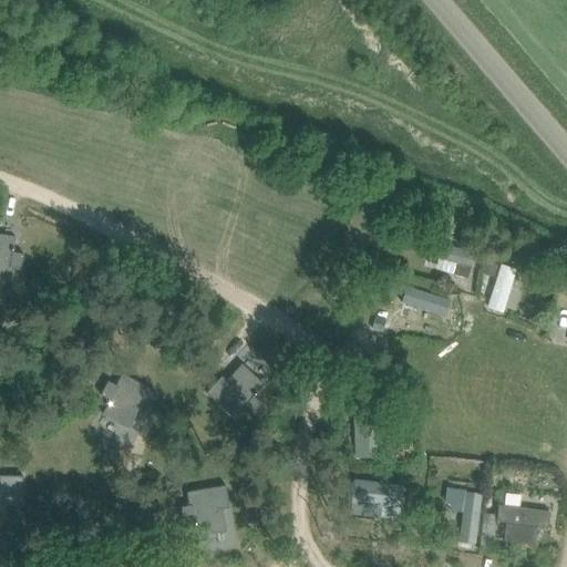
[(0,279),(10,281),(13,266),(10,266),(16,237),(0,234),(0,279)]
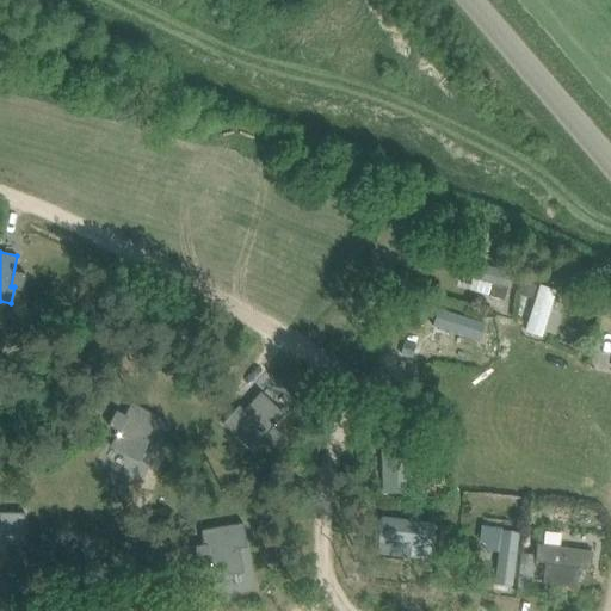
[(437,266),(437,291),(483,294),(485,267),(437,266)]
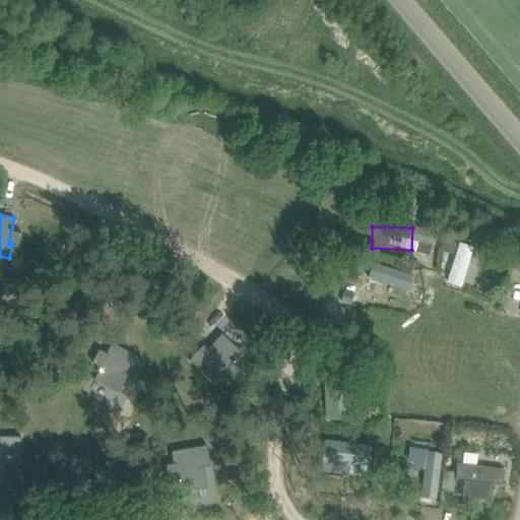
[(466,253),(446,242),(424,284),(444,296),(466,253)]
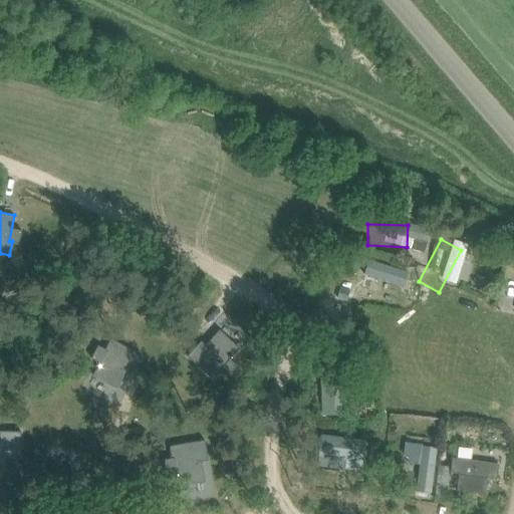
[(513,314),(513,267),(507,267),(502,313),(513,314)]
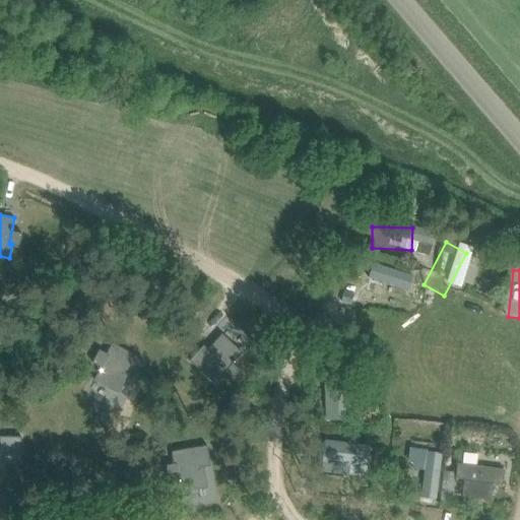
[(203,345),(189,361),(197,369),(215,385),(225,375),(223,373),(242,352),(221,334),(207,349),(203,345)]
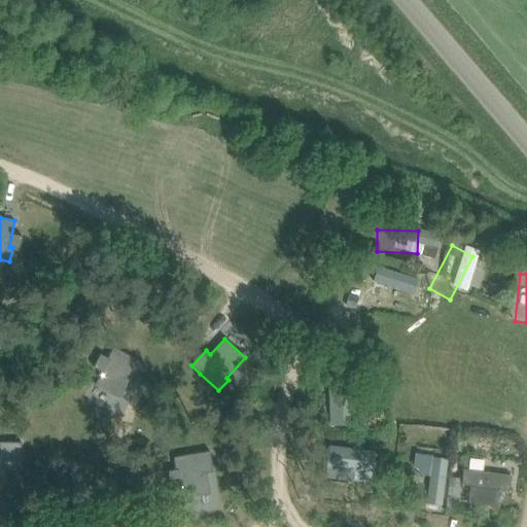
[(135,383),(145,364),(113,347),(105,359),(108,360),(95,385),(119,398),(130,380),(135,383)]
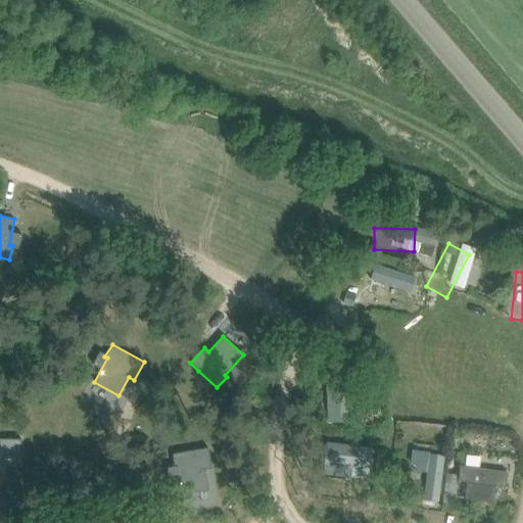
[(330,368),(330,372),(333,375),(336,376),(339,373),(340,369),(337,366),(333,366),(330,368)]
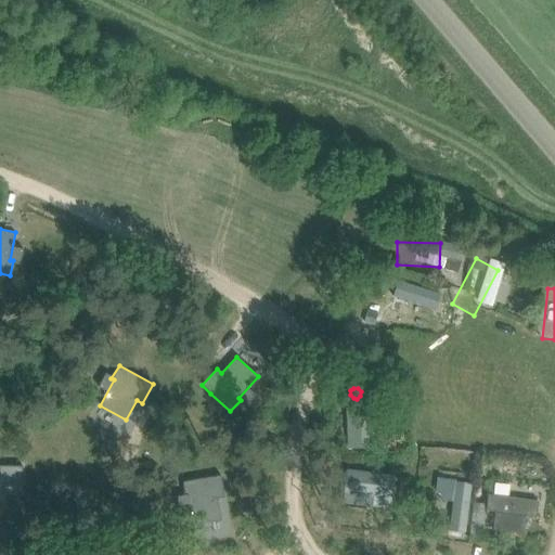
[(331,453),(371,453),(371,422),(330,422),(331,453)]
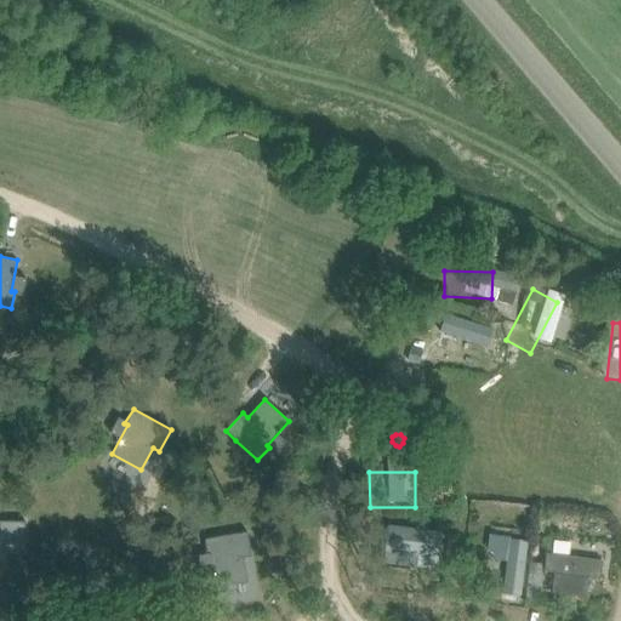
[(0,570),(1,570),(1,551),(24,551),(24,520),(0,520),(0,570)]
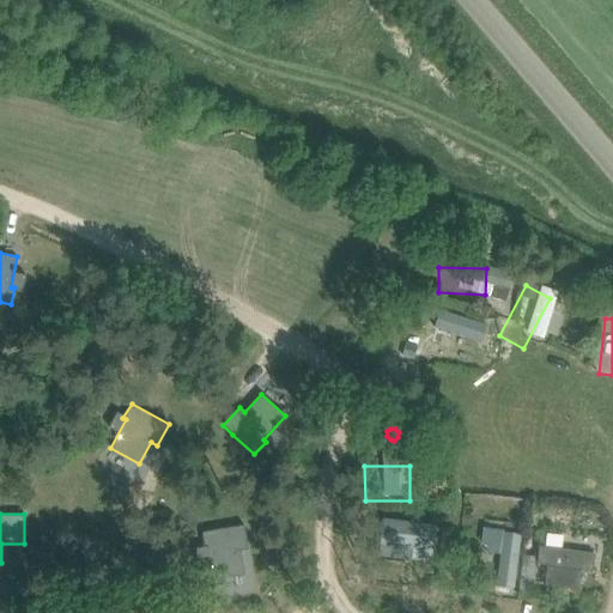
[(465,526),(465,544),(492,542),(491,525),(465,526)]
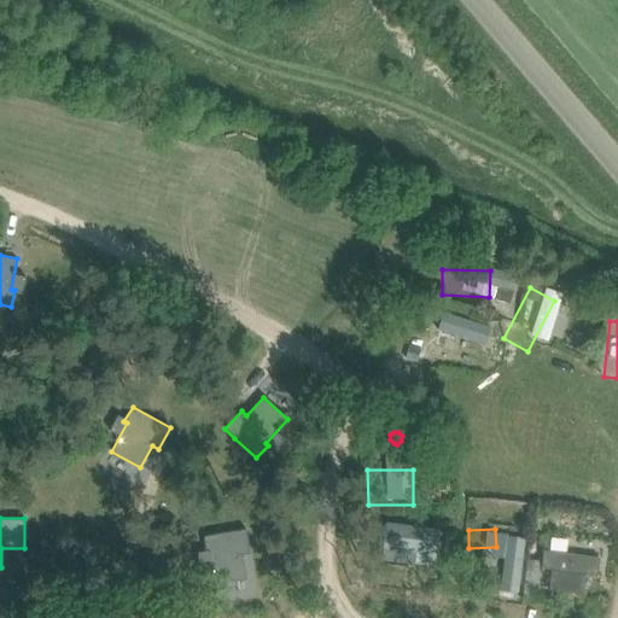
[(246,578),(242,554),(249,553),(245,530),(204,537),(207,553),(209,553),(213,567),(211,567),(213,572),(215,584),(215,583),(215,579),(234,576),(235,581),(246,578)]
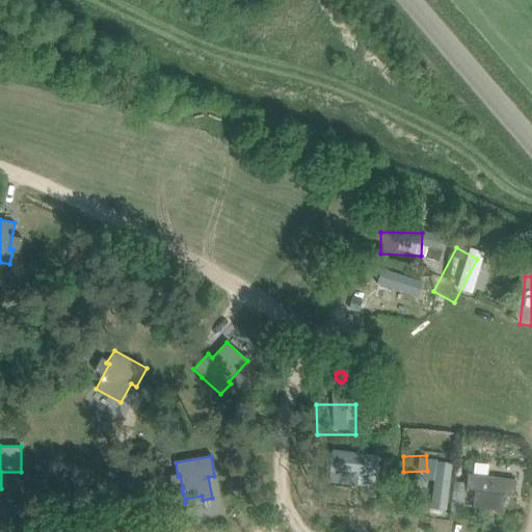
[(476,480),(474,493),(500,496),(503,471),(456,466),(455,477),(476,480)]
